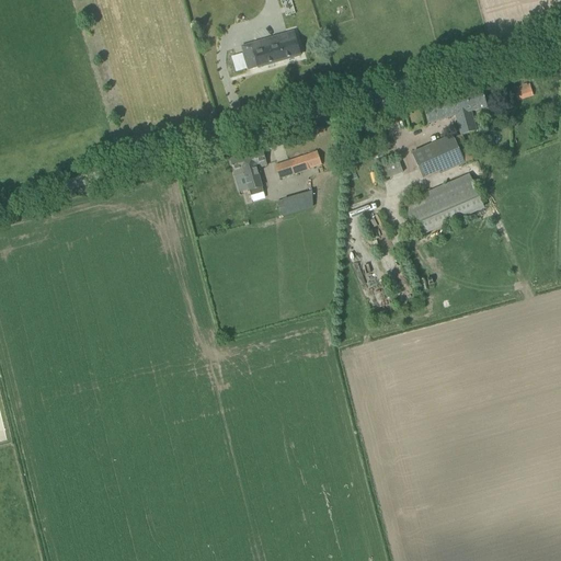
[(300,56),(294,32),(242,47),(249,70),(300,56)]
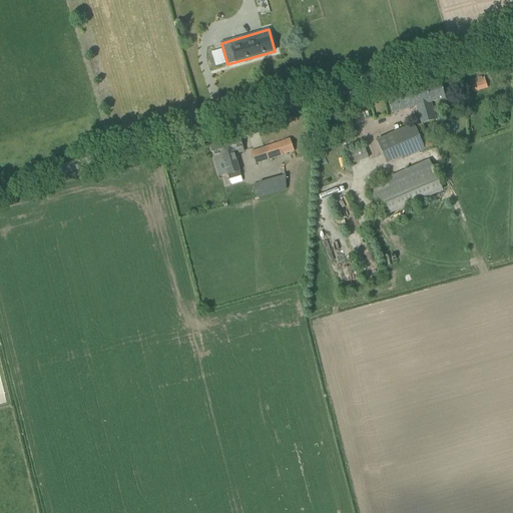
[(468,79),(472,93),(487,89),(484,75),(468,79)]
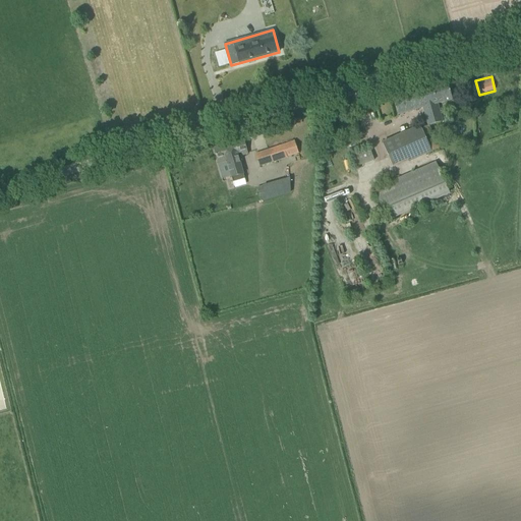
[(452,100),(448,82),(393,98),(397,115),(424,108),(428,125),(442,121),(438,104),(452,100)]
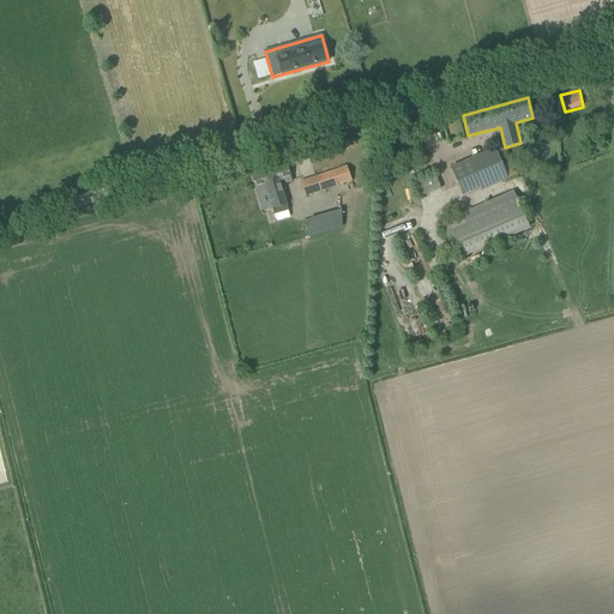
[(450,168),(463,196),(480,188),(468,160),(450,168)]
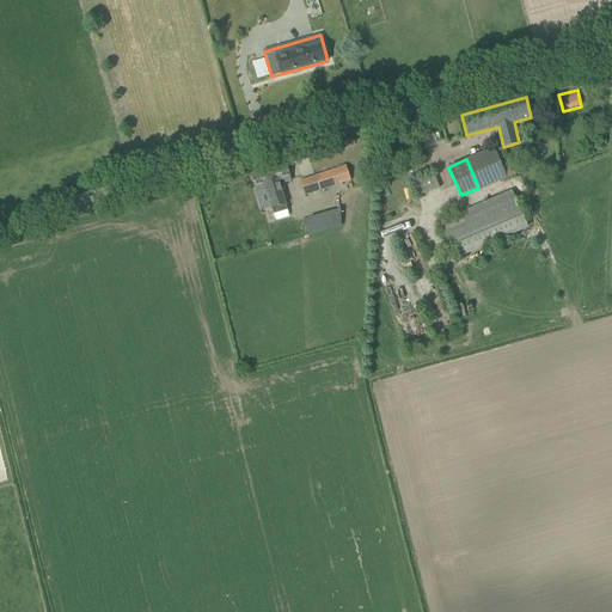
[(273,214),(288,210),(281,184),(291,182),(286,164),(251,173),(256,191),(265,189),(273,214)]
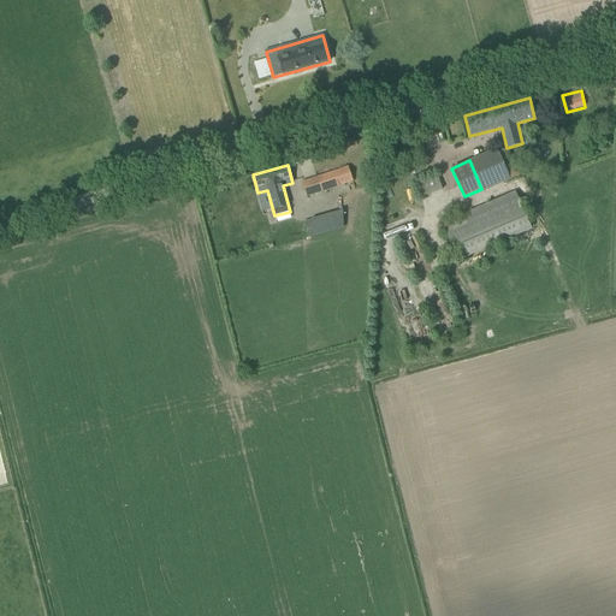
[(325,191),(354,182),(348,167),(302,183),(308,201),(326,195),(325,191)]
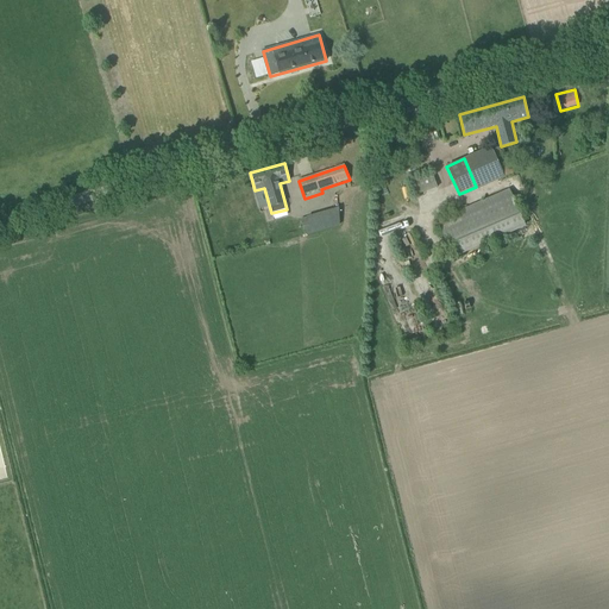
[(437,187),(433,177),(416,183),(420,193),(437,187)]
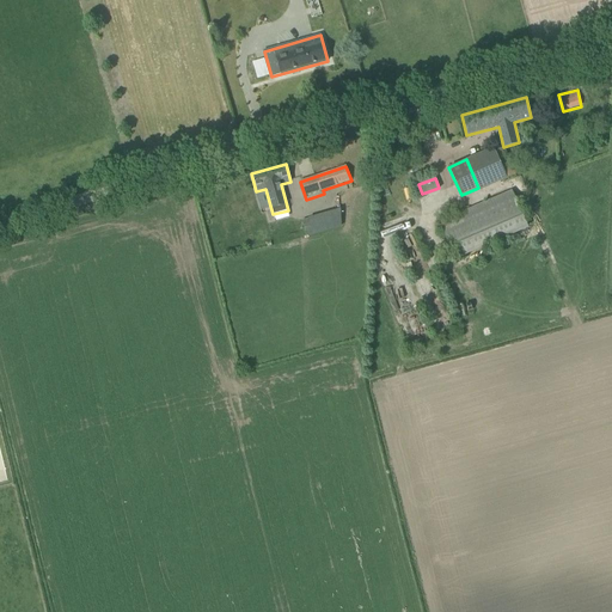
[(460,246),(524,219),(512,190),(439,222),(452,250),(460,246)]
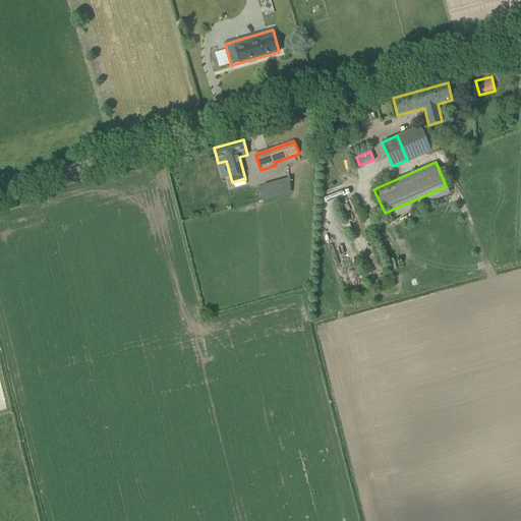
[(259,201),(291,192),(287,178),(255,186),(259,201)]
